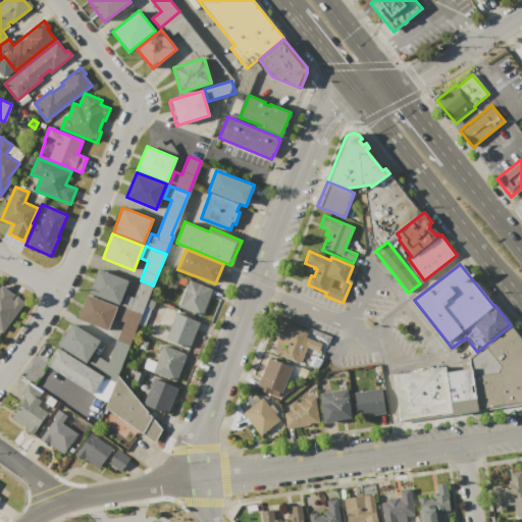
[(98,268),(128,280),(119,306),(88,293),(98,268)]
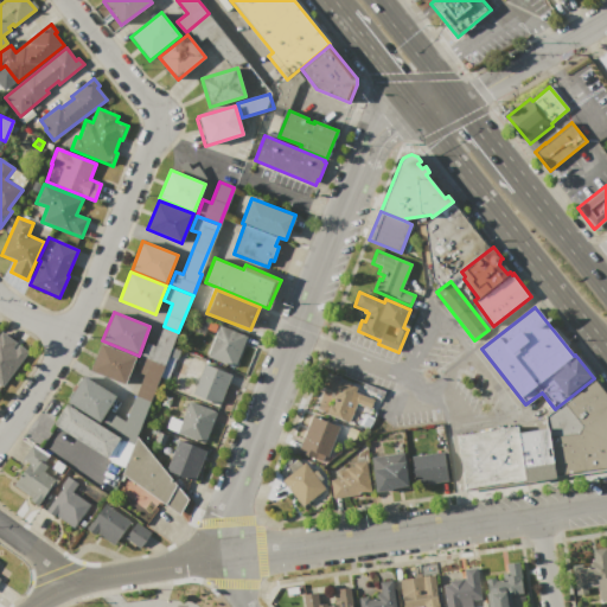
[(218,325),(247,336),(234,368),(206,357),(218,325)]
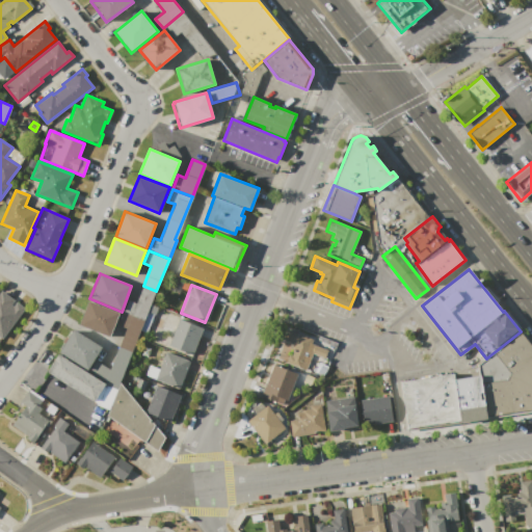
[(144,321),(124,313),(128,300),(136,303),(143,286),(156,291),(144,321)]
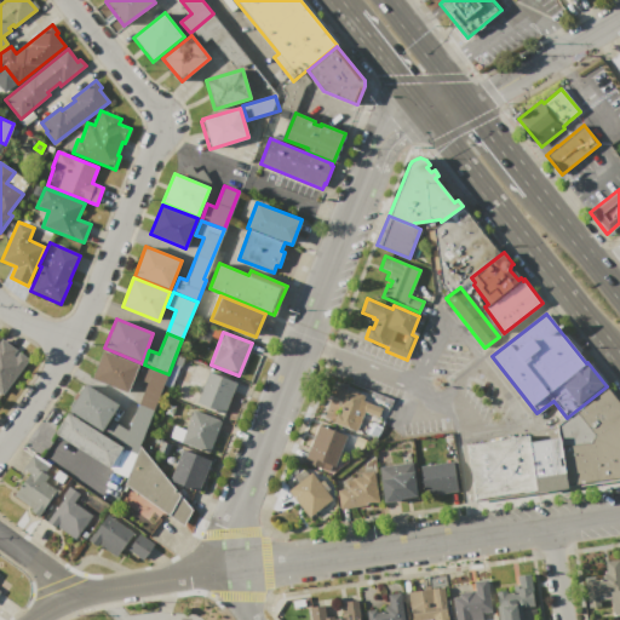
[(0,340),(1,339),(16,350),(12,355),(16,357),(19,352),(29,360),(3,396),(0,394),(0,340)]
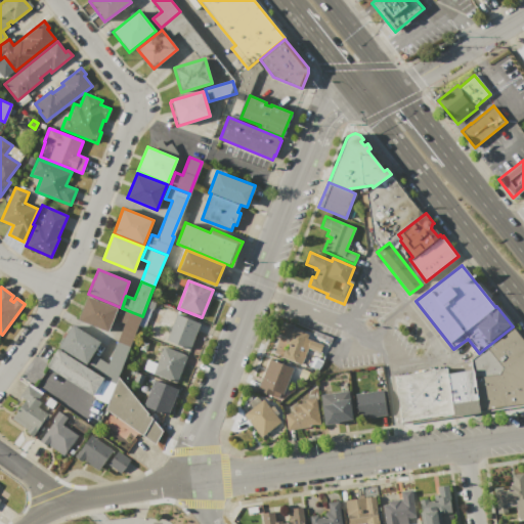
[(87,296),(118,308),(107,333),(78,320),(87,296)]
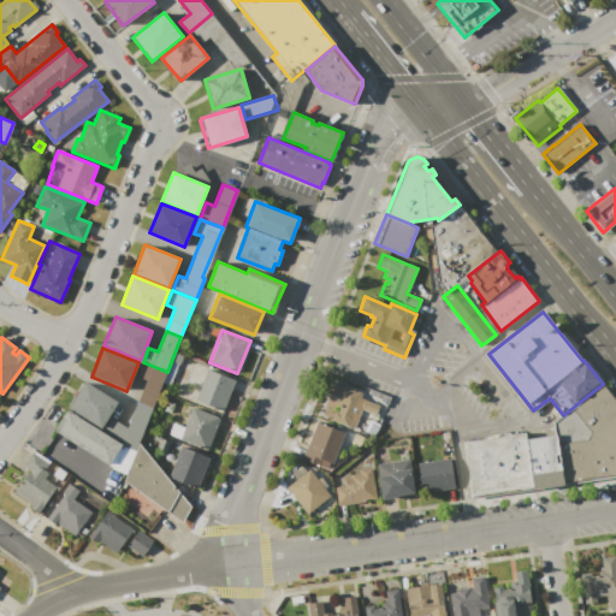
[(143,362),(167,372),(153,408),(137,402),(146,380),(137,377),(143,362)]
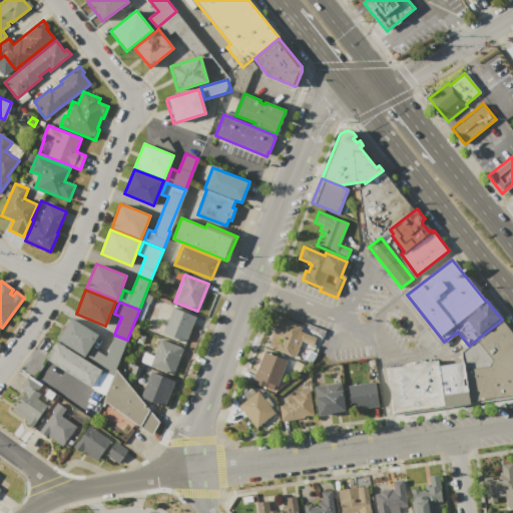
[(172,308),(194,317),(184,343),(161,334),(172,308)]
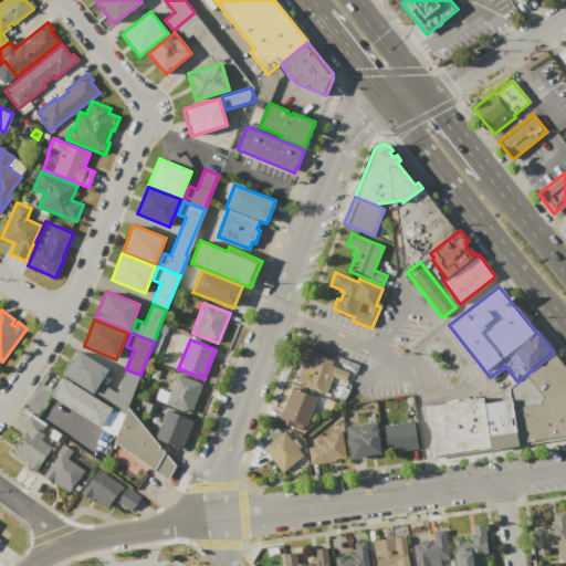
[(79,350),(109,370),(102,384),(116,394),(111,408),(62,377),(79,350)]
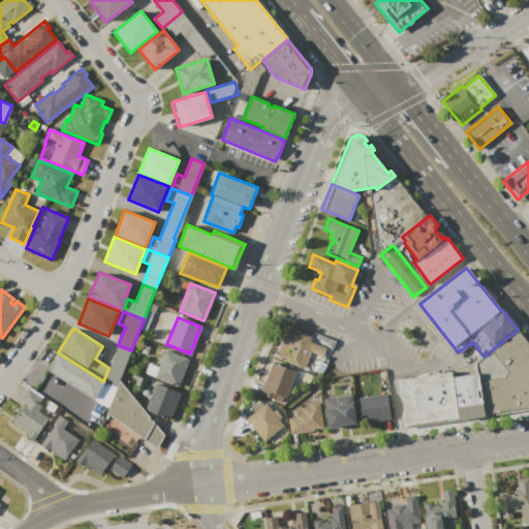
[(285,328),(311,338),(310,341),(325,347),(322,355),(311,351),(304,369),(283,361),(286,351),(290,353),(292,347),(287,345),(289,341),(281,338),(285,328)]
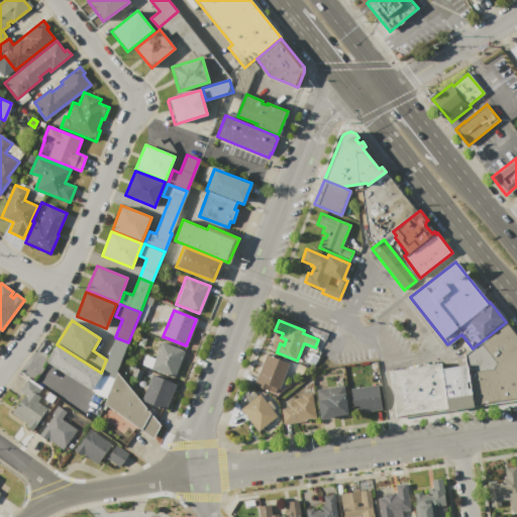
[(506,322),(516,335),(516,397),(473,404),(472,394),(467,365),(466,353),(473,348),(506,322)]
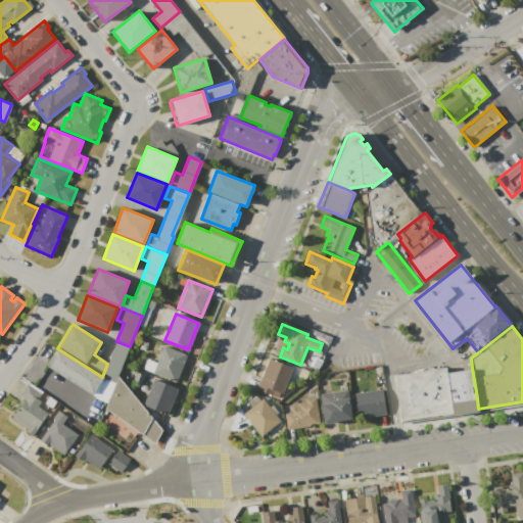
[(130,346),(116,341),(107,364),(102,377),(115,382),(130,346)]
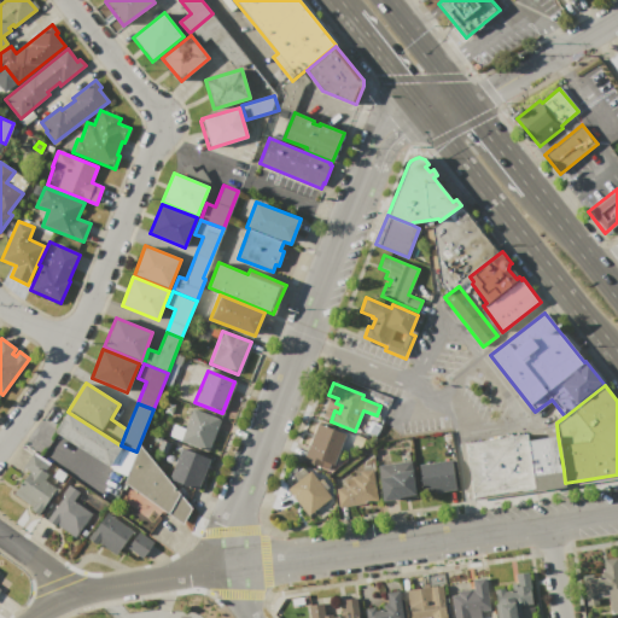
[(192,408),(220,419),(208,452),(169,436),(173,425),(185,429),(192,408)]
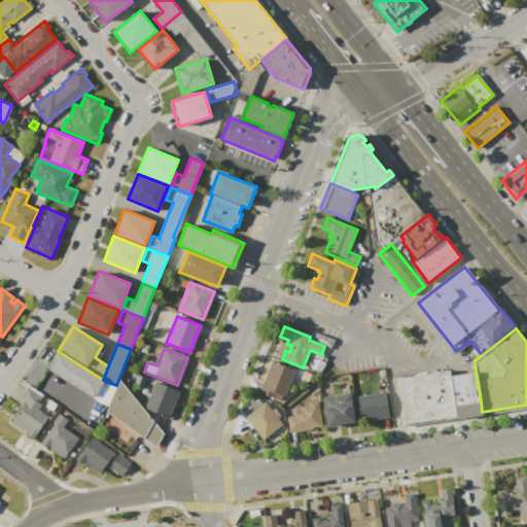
[(58,351),(103,380),(104,380),(93,397),(46,369),(58,351)]
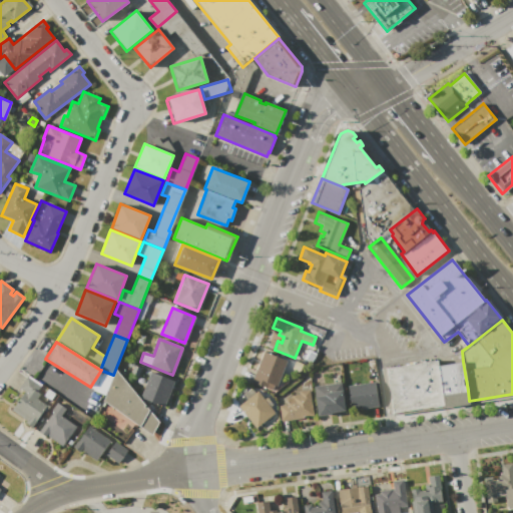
[(263,352),(287,360),(277,387),(274,386),(272,390),(251,383),(263,352)]
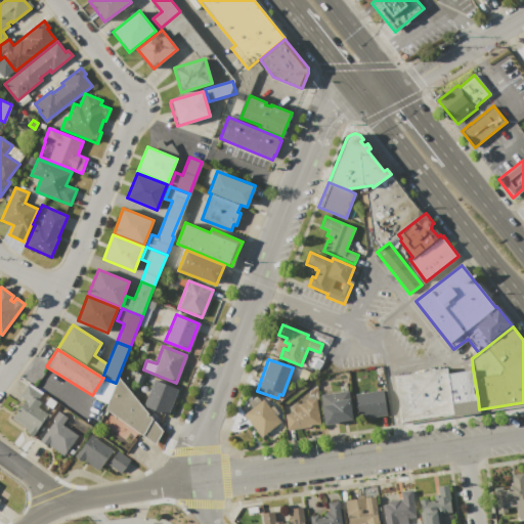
[(446,368),(447,374),(473,369),(478,399),(452,403),(453,413),(399,422),(397,410),(399,409),(394,377),(446,368)]
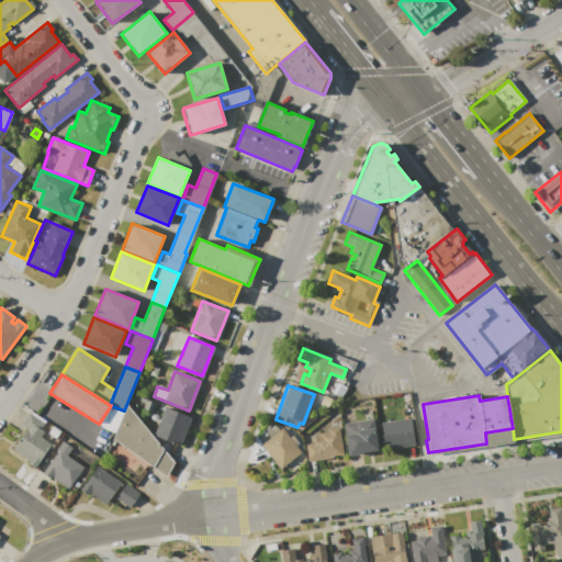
[(154,403),(150,413),(144,409),(147,401),(154,403)]
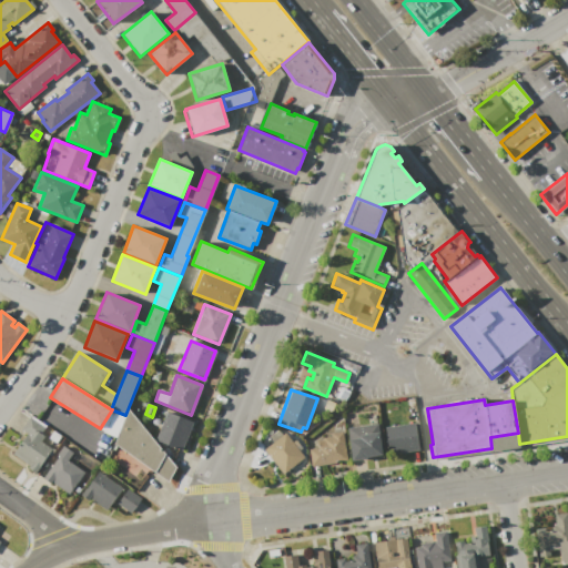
[(166,412),(192,422),(180,450),(155,440),(166,412)]
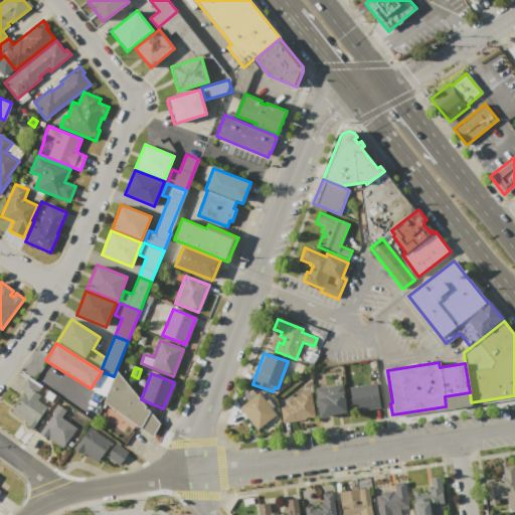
[(26,378),(40,388),(37,393),(40,395),(37,400),(47,407),(33,427),(11,411),(24,393),(19,389),(26,378)]
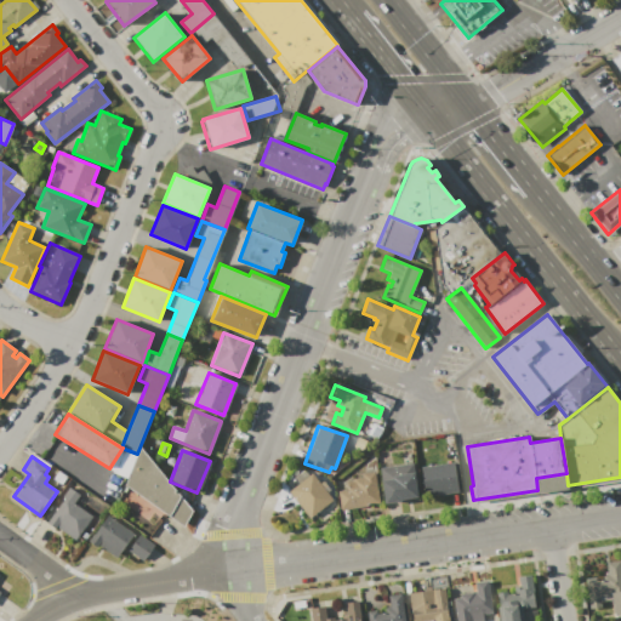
[(453,462),(457,493),(426,497),(421,467),(453,462)]
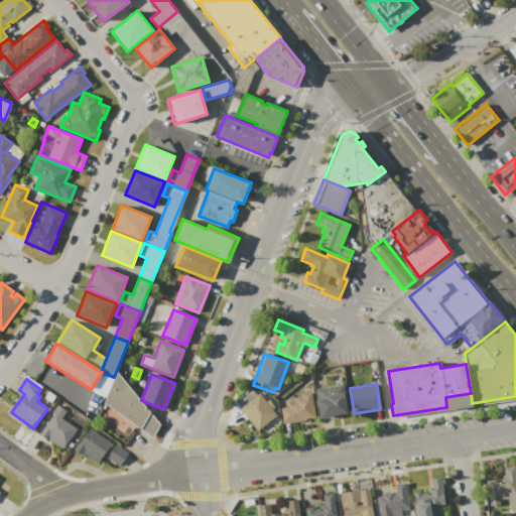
[(343,385),(347,413),(334,415),(332,416),(318,418),(315,388),(343,385)]
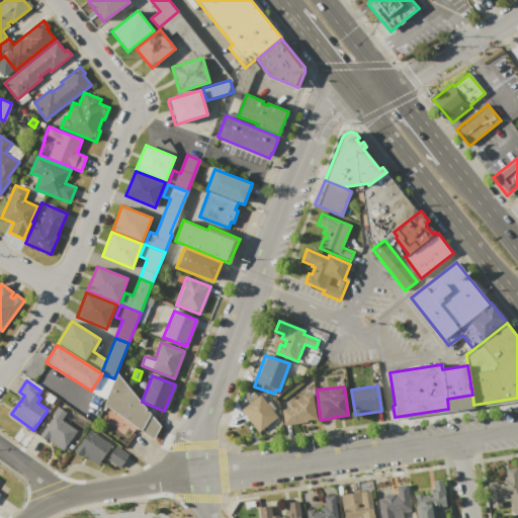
[(284,426),(281,410),(288,408),(287,402),(294,401),(293,399),(301,398),(301,396),(312,394),(316,420),(284,426)]
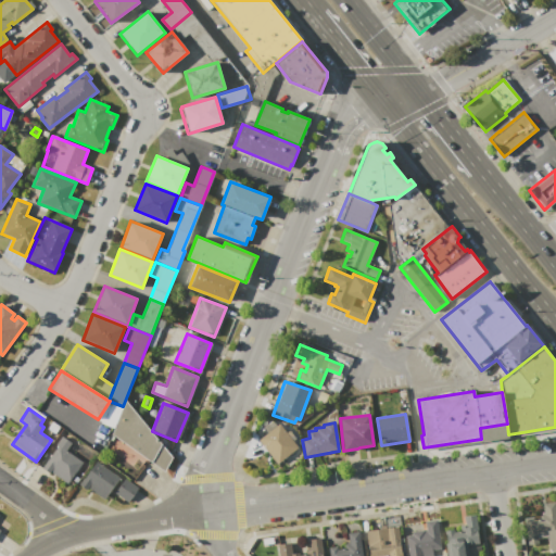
[(258,440),(279,424),(299,447),(277,464),(258,440)]
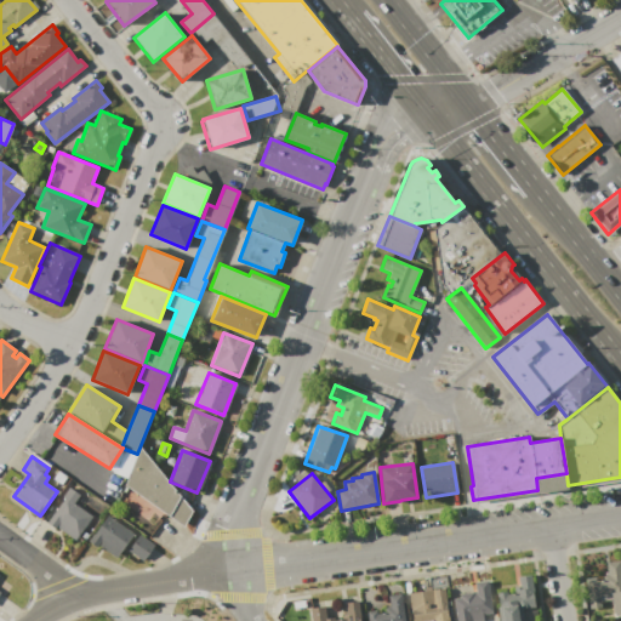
[(46,523),(63,499),(62,497),(68,488),(80,495),(74,503),(92,516),(75,540),(55,527),(55,528),(46,523)]
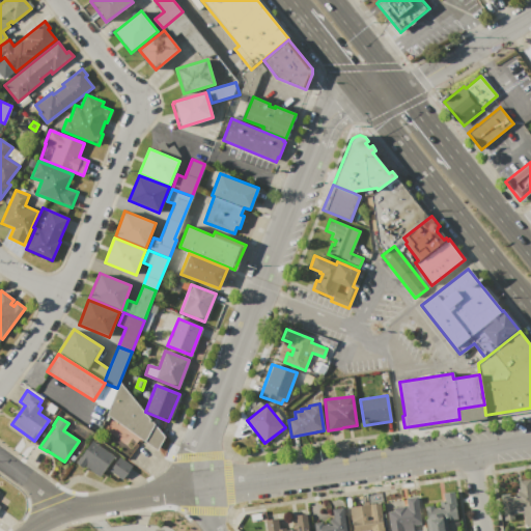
[(92,441),(113,456),(99,476),(84,466),(83,468),(76,463),(92,441)]
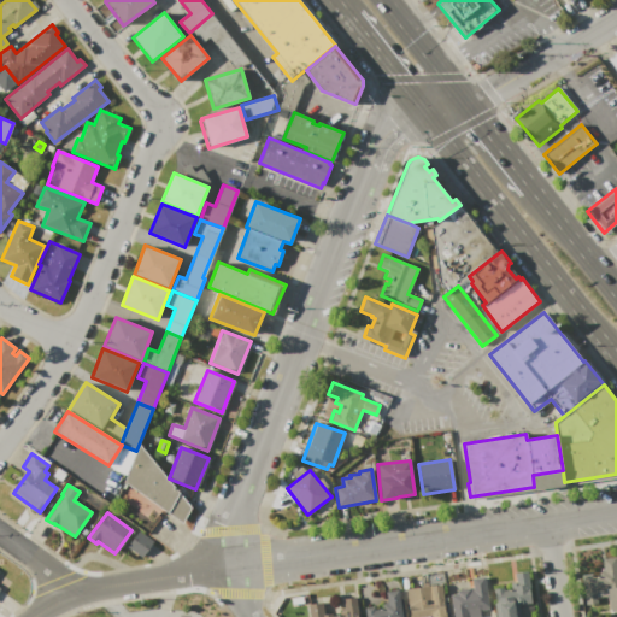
[(139,532),(153,542),(142,557),(128,546),(139,532)]
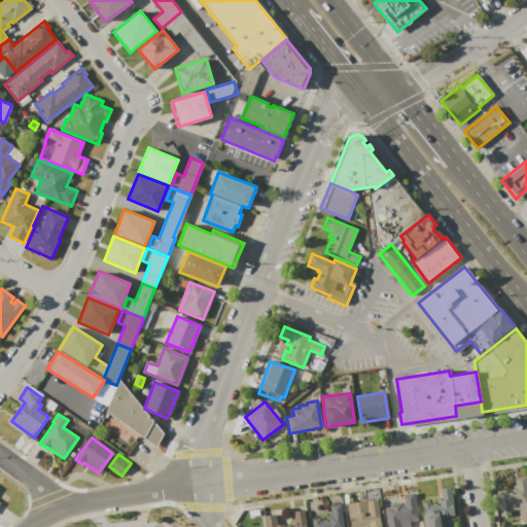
[(497,491),(505,490),(505,492),(512,492),(512,489),(513,489),(513,487),(517,486),(515,477),(526,476),(526,482),(526,522),(521,523),(520,510),(510,511),(510,516),(500,517),(497,491)]
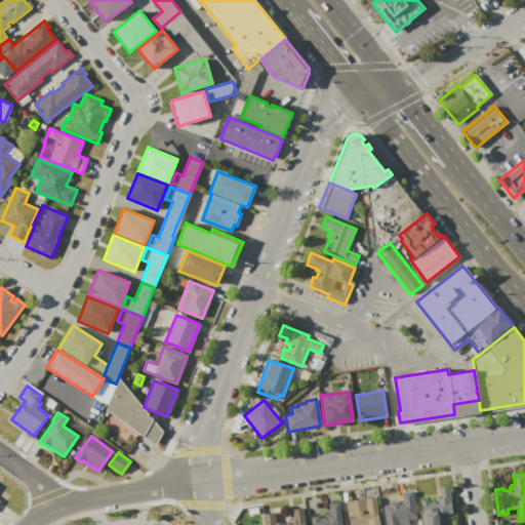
[(449,486),(452,513),(441,514),(442,524),(421,524),(419,500),(429,499),(429,502),(436,501),(435,495),(439,495),(438,487),(449,486)]
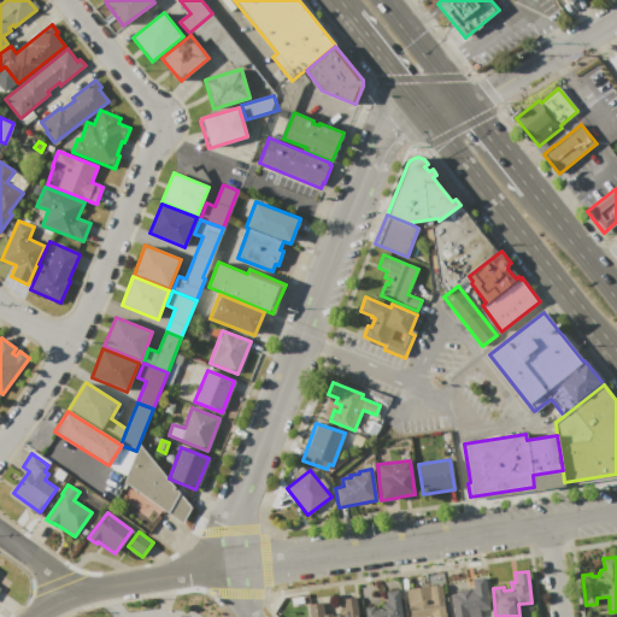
[(485,576),(489,609),(480,611),(481,615),(466,616),(452,616),(450,594),(457,593),(457,589),(472,587),(471,579),(485,576)]
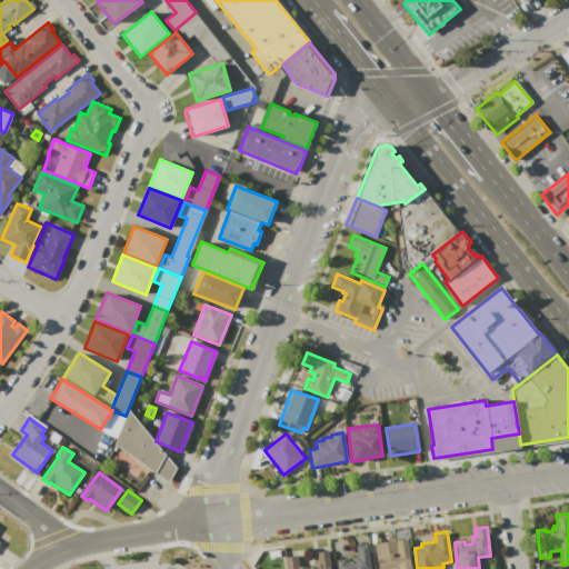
[(377,568),(373,543),(407,539),(411,568),(402,568),(377,568)]
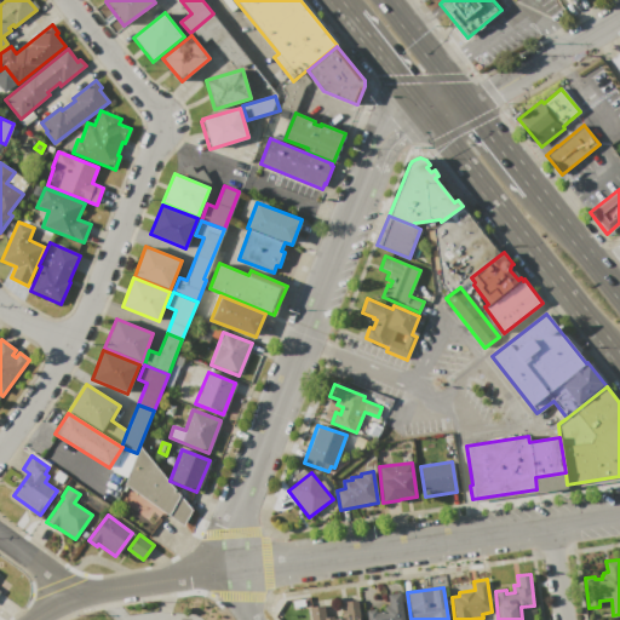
[(368,619),(367,610),(375,609),(377,613),(385,612),(384,608),(385,608),(385,606),(389,604),(386,595),(401,592),(405,619),(368,619)]
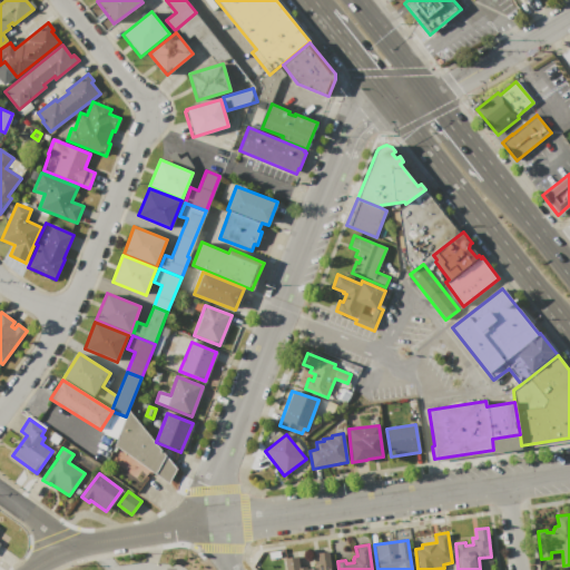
[(328,551),(331,569),(285,569),(284,559),(297,557),(300,568),(306,567),(306,569),(313,568),(313,566),(317,564),(316,553),(328,551)]
